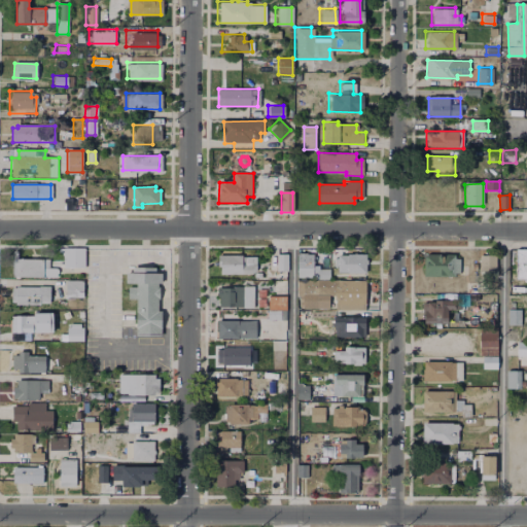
[(64,249),(83,249),(83,260),(64,260),(64,249)]
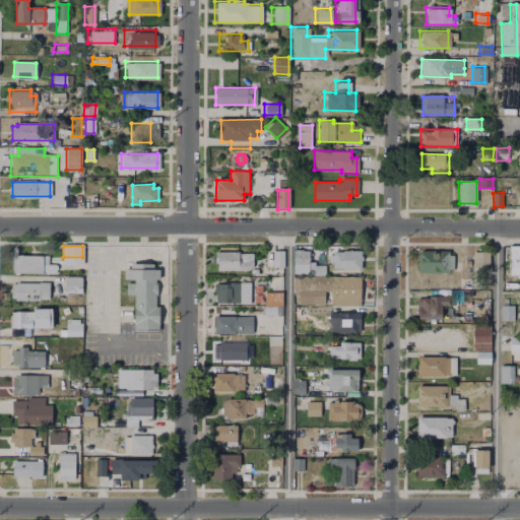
[(510,247),(519,247),(519,274),(510,274),(510,247)]
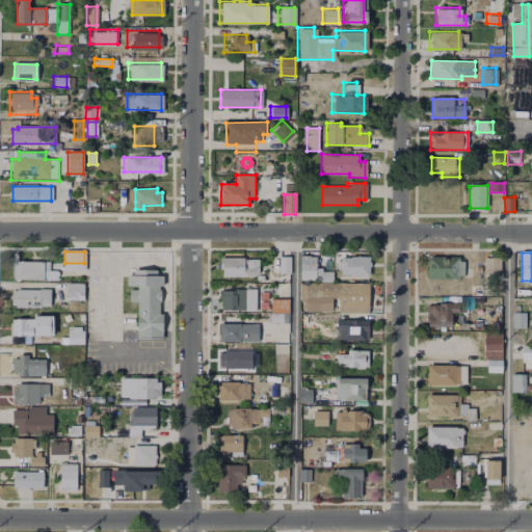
[(301,257),(317,257),(317,265),(322,265),(321,271),(333,271),(333,281),(301,280),(301,257)]
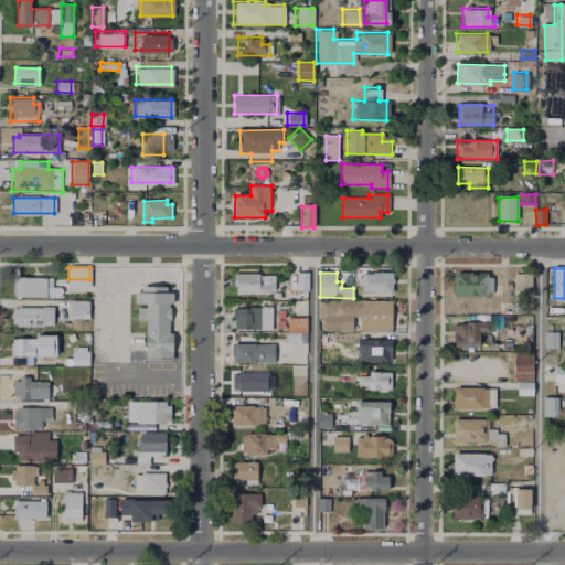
[(361,273),(392,274),(391,294),(361,292),(361,287),(358,287),(359,278),(361,278),(361,273)]
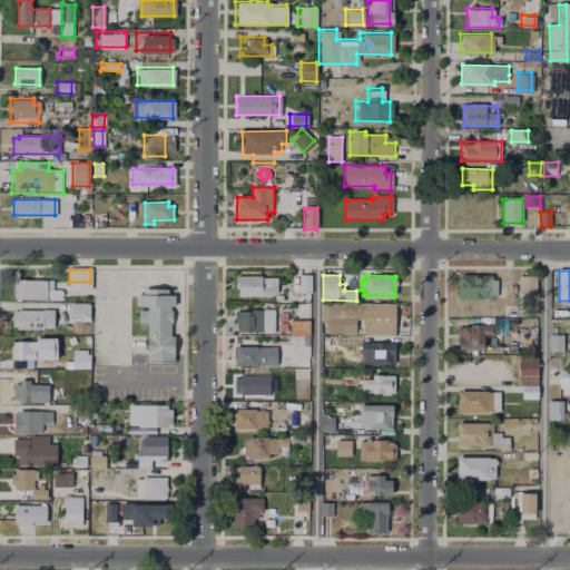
[(461,275),(489,275),(489,279),(497,279),(497,297),(490,297),(490,300),(460,300),(461,275)]
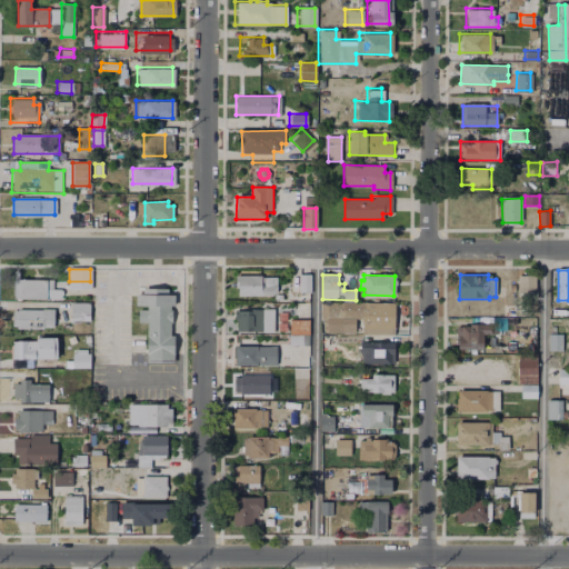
[(300,276),(310,276),(310,292),(300,292),(300,276)]
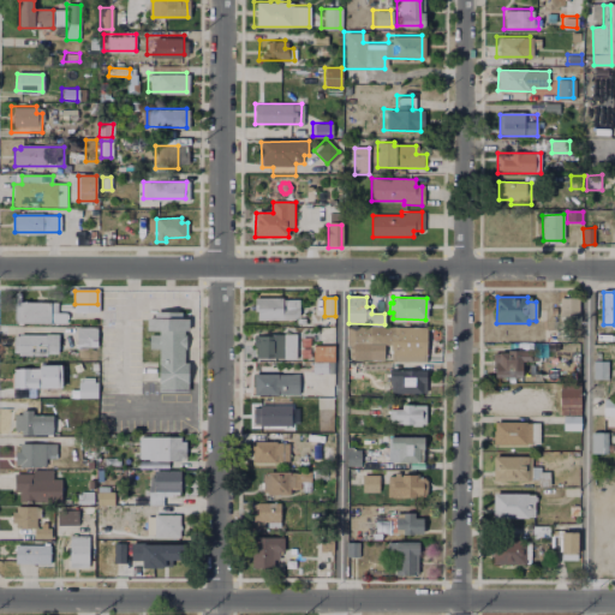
[(577,298),(575,311),(572,311),(572,318),(559,318),(560,298),(577,298)]
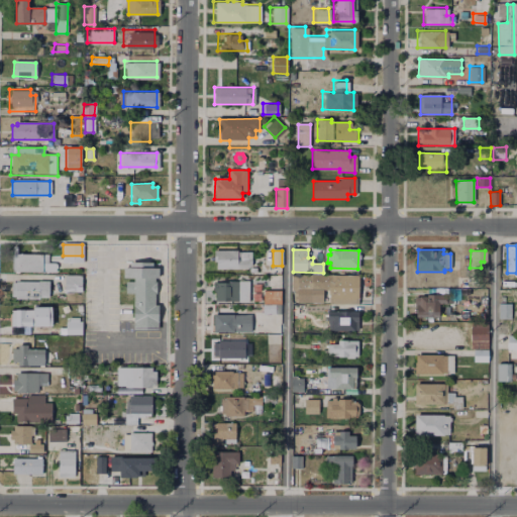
[(216,252),(250,252),(250,269),(216,269),(216,252)]
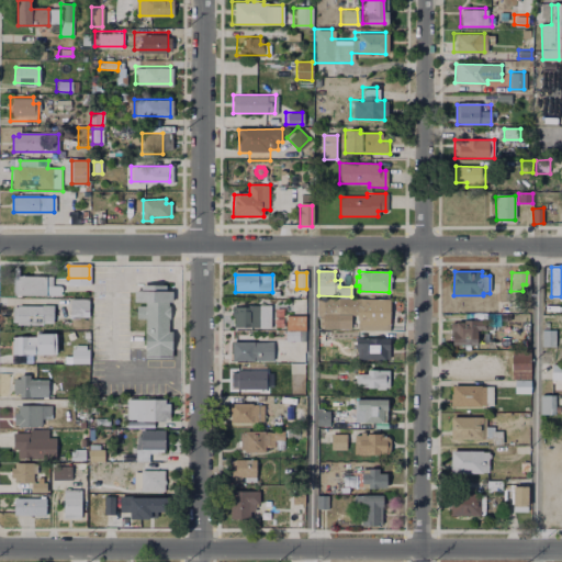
[(14,278),(52,278),(52,295),(14,295),(14,278)]
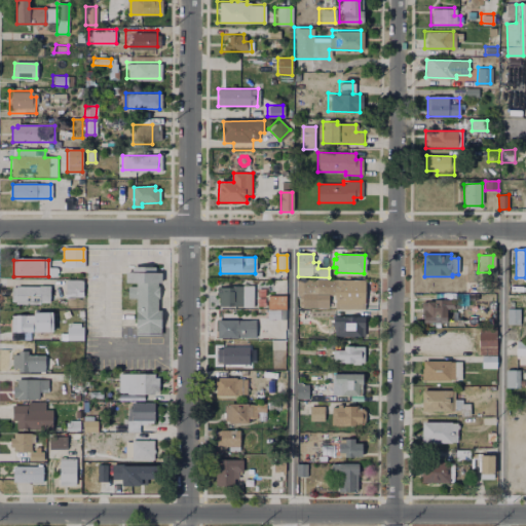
[(124,272),(130,272),(130,266),(153,266),(153,272),(159,272),(159,283),(156,283),(156,286),(157,286),(157,299),(156,298),(156,309),(159,309),(159,336),(134,335),(135,298),(126,298),(126,286),(135,286),(135,283),(124,283),(124,272)]
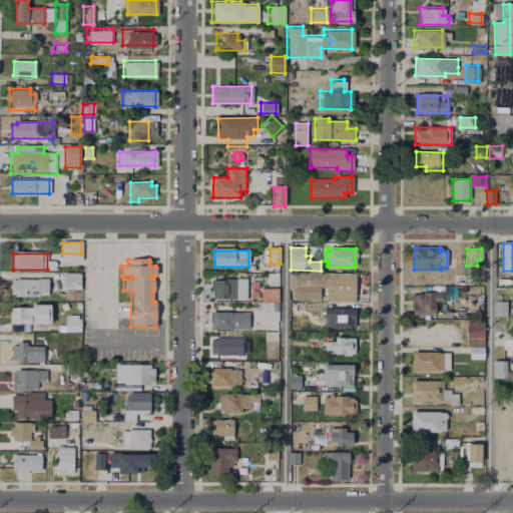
[(64,273),(78,273),(79,301),(64,301),(64,273)]
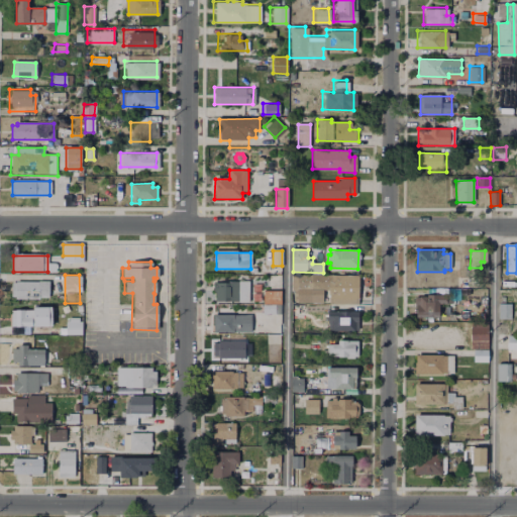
[(293,276),(359,276),(359,305),(292,305),(293,276)]
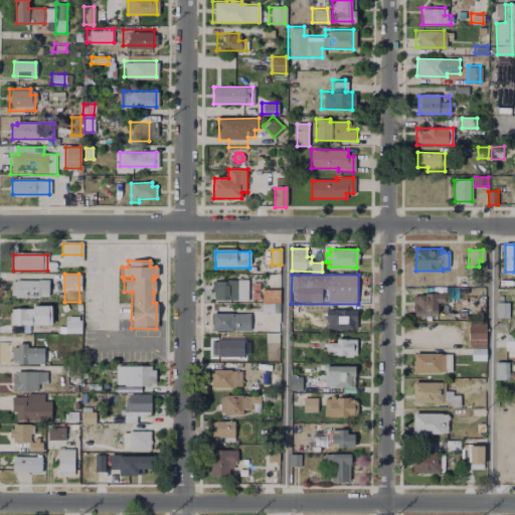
[(13,281),(48,280),(48,298),(13,298),(13,281)]
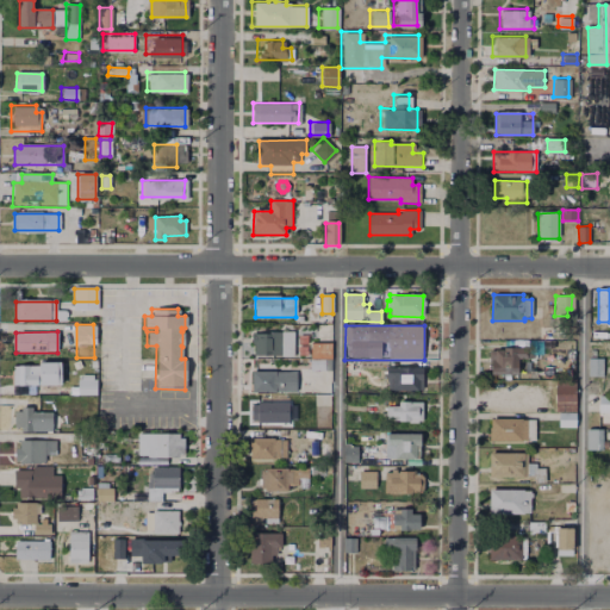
[(255,332),(292,332),(293,356),(255,358),(255,332)]
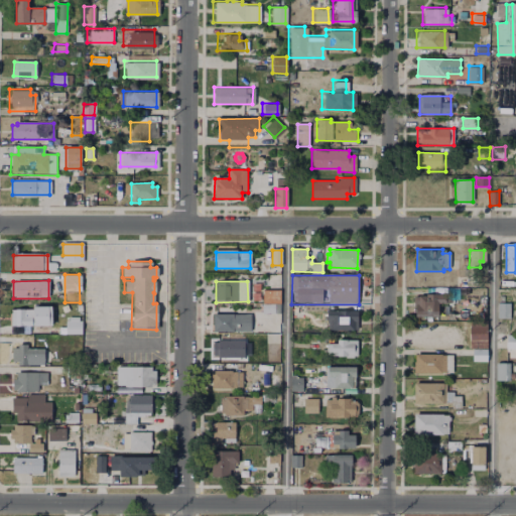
[(264,290),(280,290),(280,303),(264,303),(264,290)]
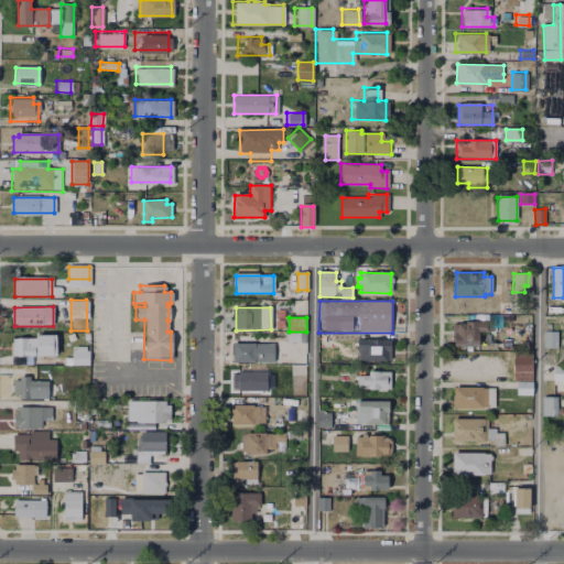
[(454,323),(491,322),(491,333),(478,333),(478,345),(454,346),(454,323)]
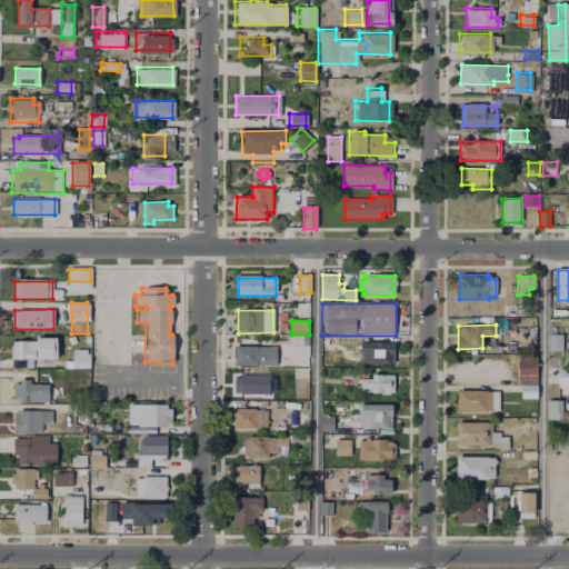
[(549,333),(565,335),(563,351),(549,351),(549,333)]
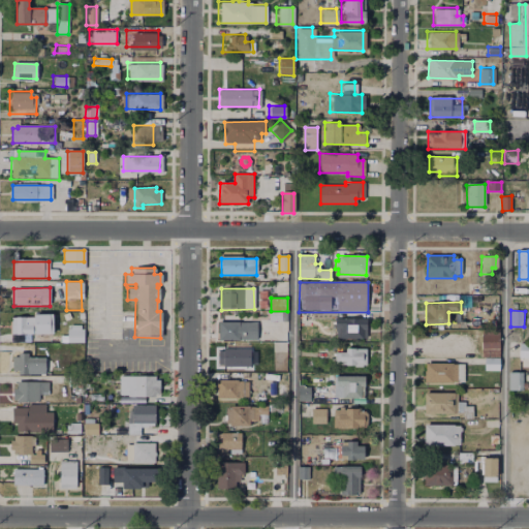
[(35,315),(53,315),(53,334),(35,334),(35,315)]
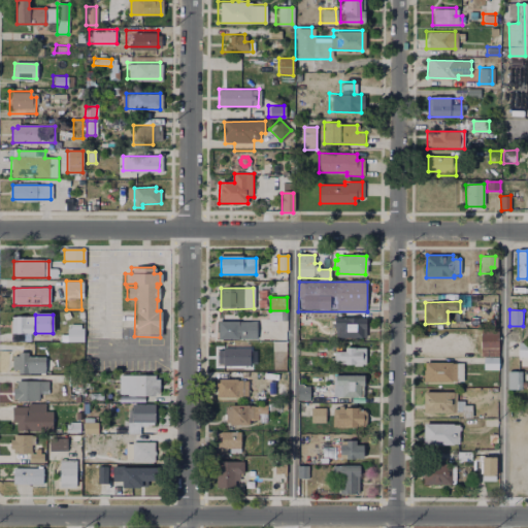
[(363,316),(363,336),(333,336),(333,325),(331,325),(331,316),(363,316)]
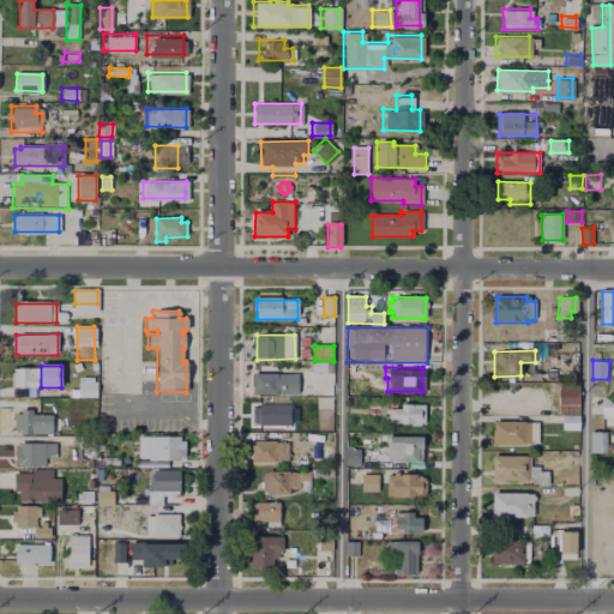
[(13,368),(38,368),(38,387),(13,387),(13,368)]
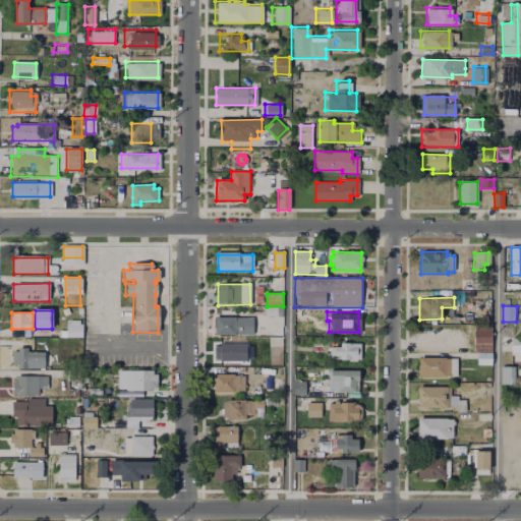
[(216,316),(252,317),(252,335),(216,335),(216,316)]
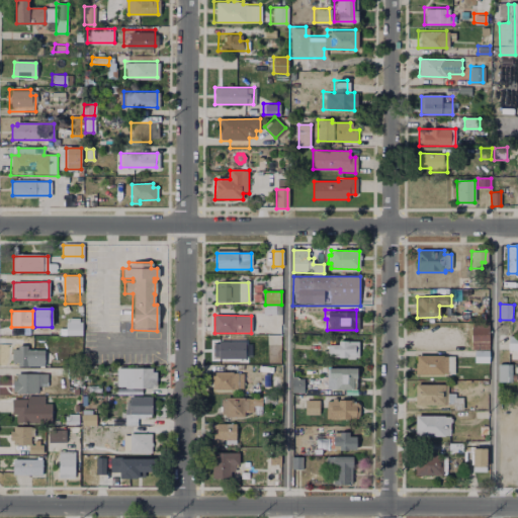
[(66,324),(82,324),(82,335),(66,335),(66,324)]
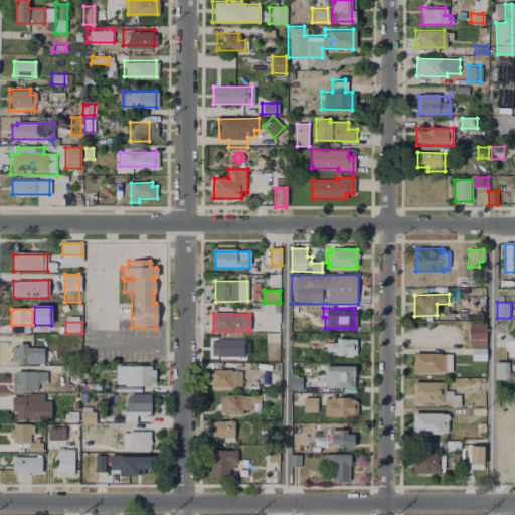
[(471,322),(486,322),(486,348),(471,348),(471,322)]
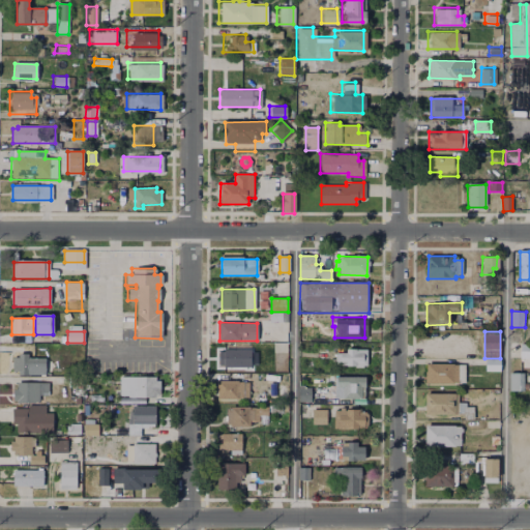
[(272,344),(287,344),(287,352),(272,352),(272,344)]
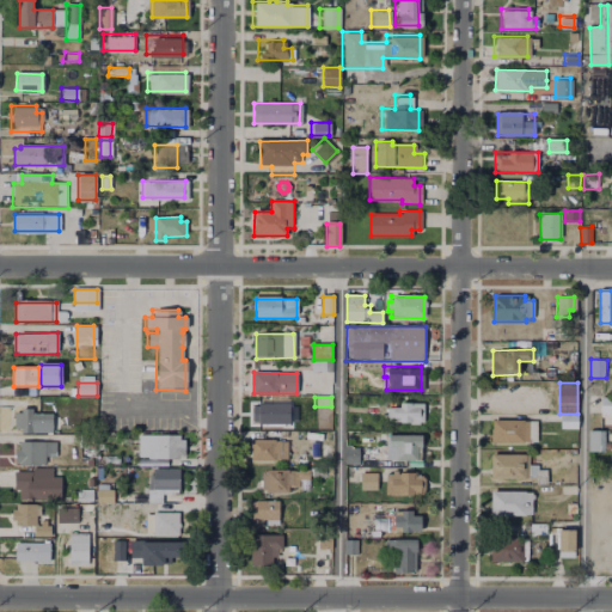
[(601,399),(611,399),(611,412),(601,412),(601,399)]
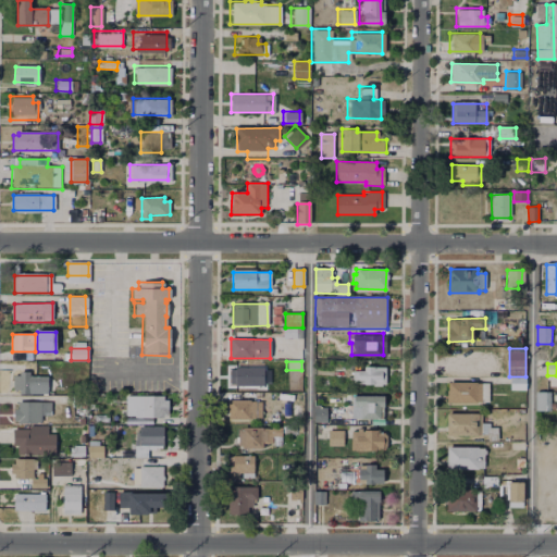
[(354,367),(385,368),(385,385),(354,385),(354,367)]
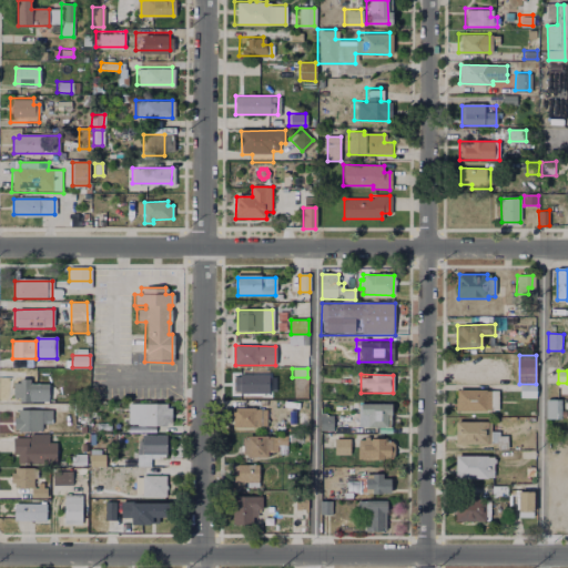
[(234,377),(234,392),(240,392),(240,394),(276,394),(276,375),(240,375),(240,377),(234,377)]
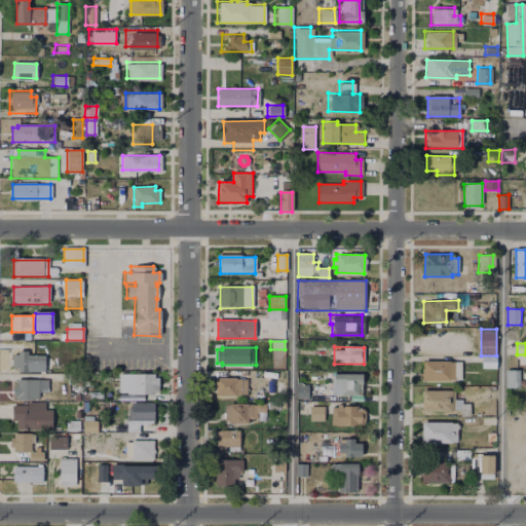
[(13,351),(28,351),(28,357),(48,357),(48,373),(19,373),(19,370),(13,370),(13,351)]
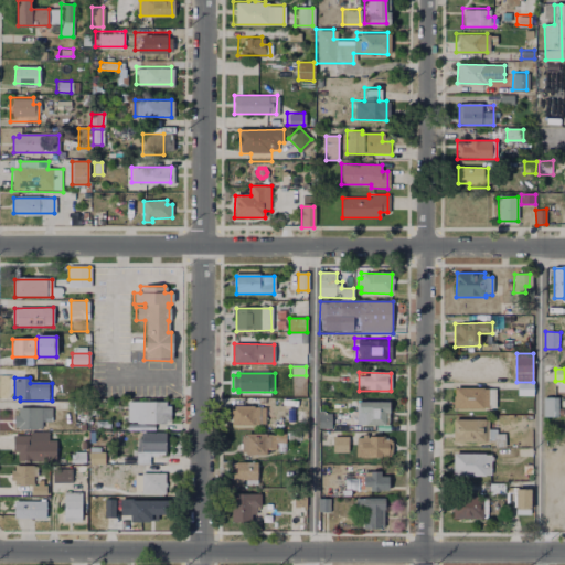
[(518,384),(533,384),(533,395),(518,395),(518,384)]
